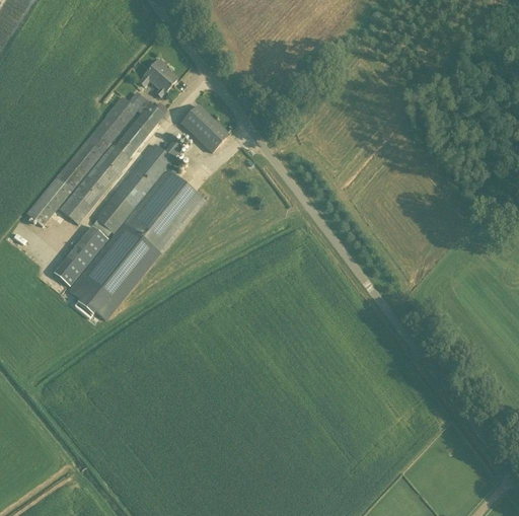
[(159,61),(158,60),(144,75),(138,81),(144,87),(150,80),(158,88),(155,92),(160,97),(164,93),(177,78),(171,73),(172,72),(165,67),(167,65),(160,59),(159,61)]
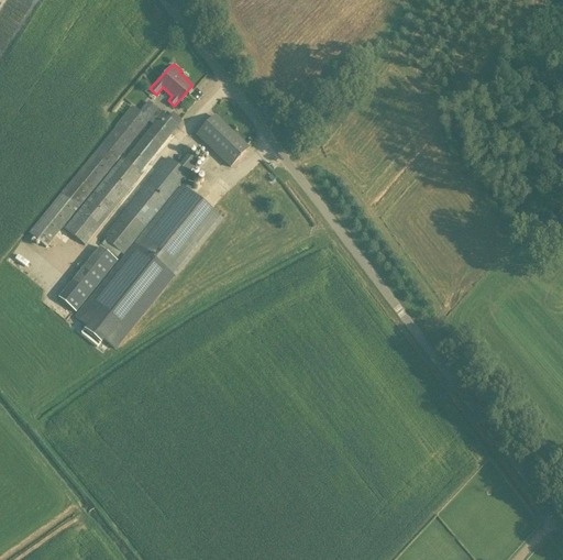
[(176,122),(141,94),(120,119),(48,207),(28,231),(44,244),(65,221),(78,207),(91,190),(148,119),(153,122),(123,158),(124,158),(122,161),(120,158),(64,226),(84,242),(140,175),(138,173),(139,171),(140,172),(177,125),(178,123),(176,122)]
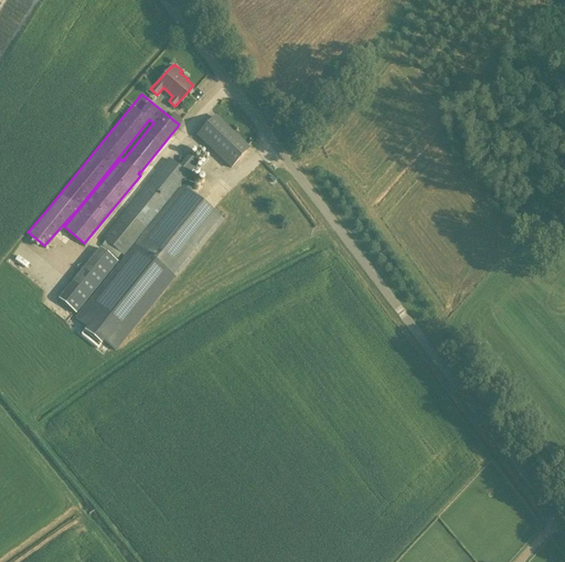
[(232,163),(231,166),(249,147),(241,139),(215,115),(198,134),(199,133),(232,163)]
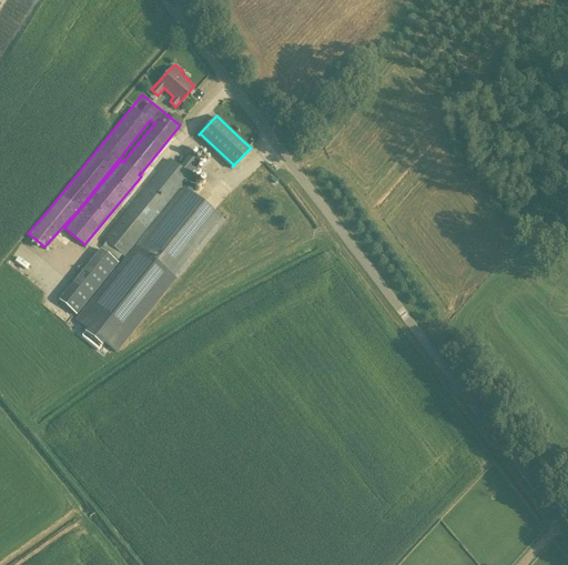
[(103,239),(123,255),(200,161),(190,153),(180,165),(169,158),(103,239)]
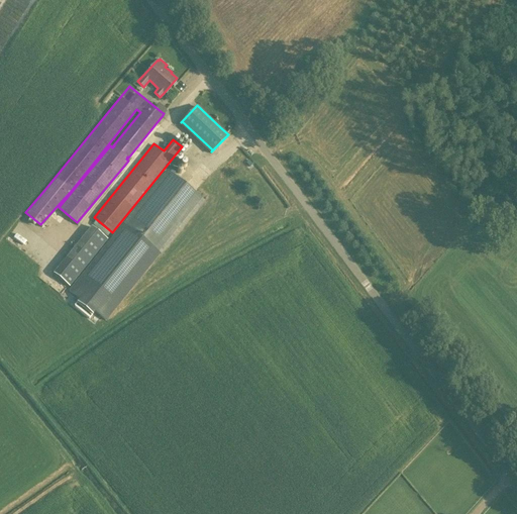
[(167,169),(69,289),(100,314),(105,318),(160,251),(161,251),(203,199),(194,191),(167,169)]
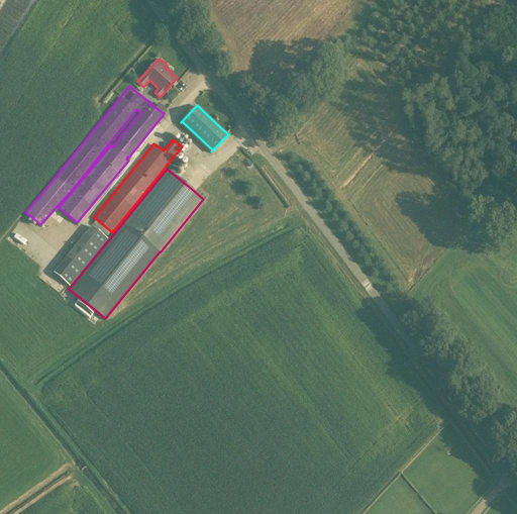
[(107,238),(91,225),(53,272),(69,285),(107,238)]
